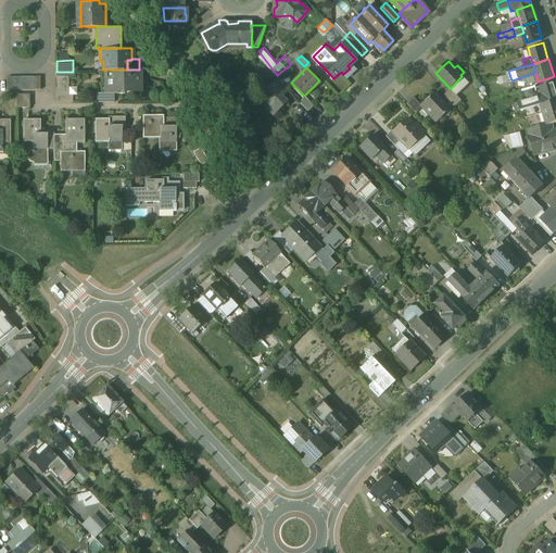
[(127,70),(105,70),(105,91),(105,92),(114,92),(125,92),(125,91),(140,90),(140,79),(139,79),(139,72),(139,70),(127,70)]
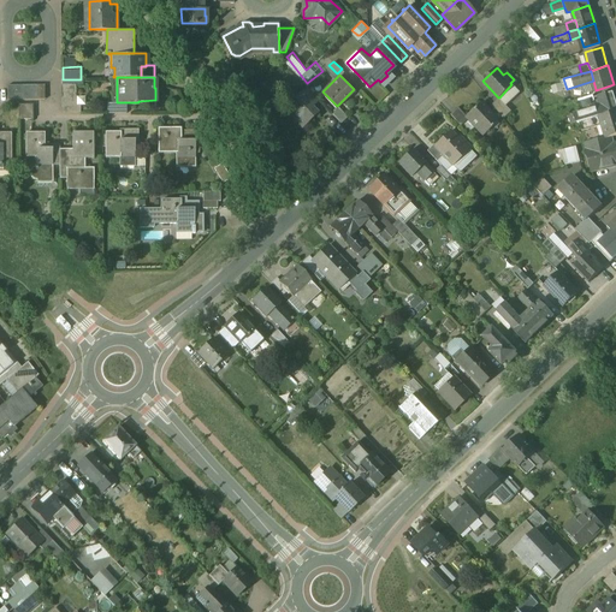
[(319,99),(307,85),(302,90),(312,101),(309,102),(312,105),(319,99)]
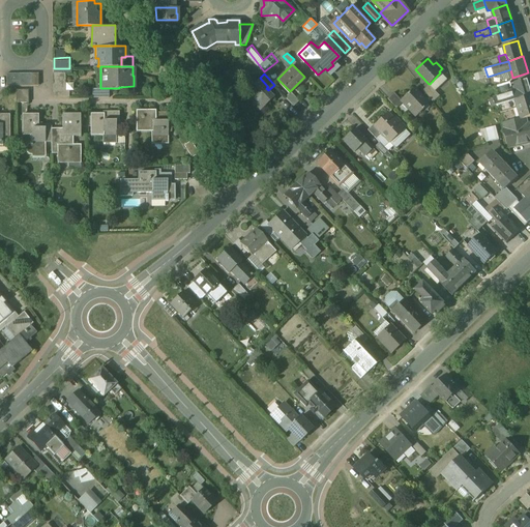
[(529,82),(528,77),(514,81),(517,89),(519,97),(529,93),(529,82)]
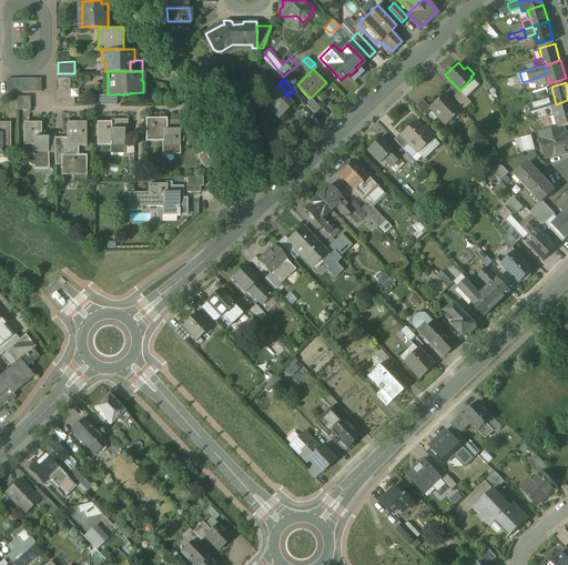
[(279,83),(269,93),(269,92),(266,94),(266,96),(262,99),(269,106),(271,104),(281,114),(293,102),(287,97),(285,94),(287,93),(279,83)]
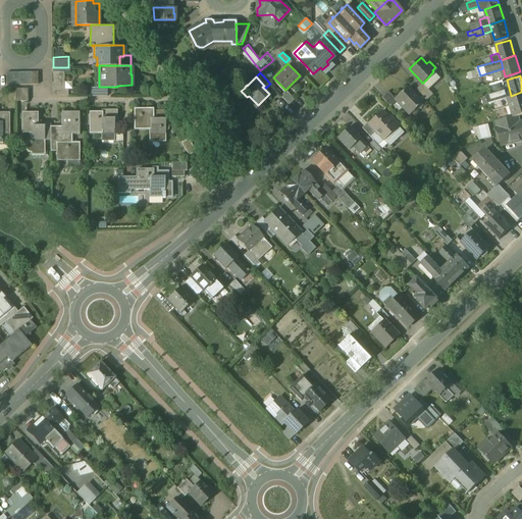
[(433,93),(423,83),(422,83),(417,88),(427,100),(433,93)]
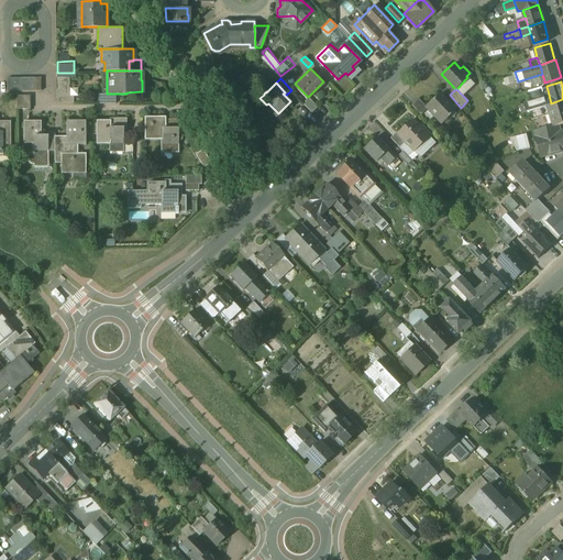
[(107,94),(107,92),(98,94),(98,102),(116,101),(116,94),(107,94)]
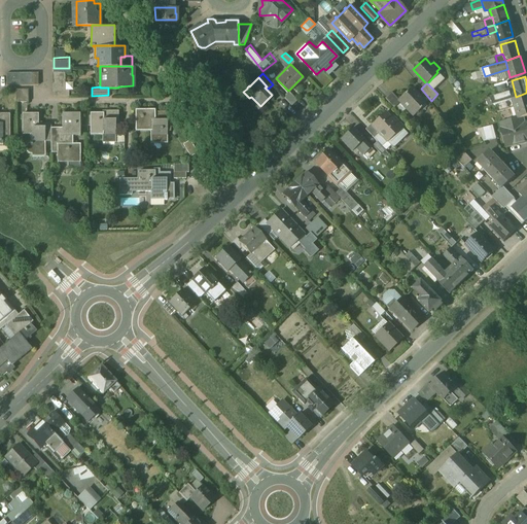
[(425,101),(410,86),(405,92),(398,98),(413,113),(420,107),(419,107),(425,101)]
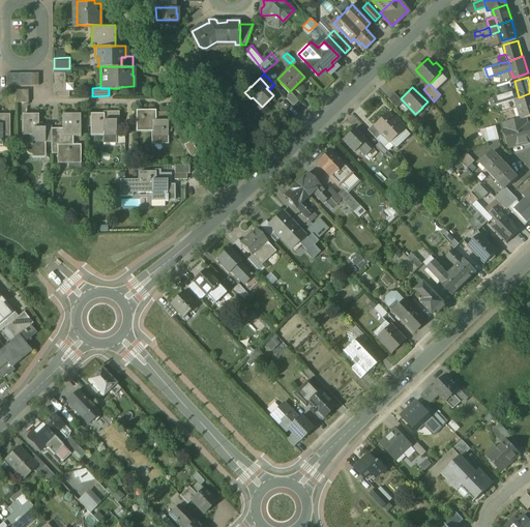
[(29,88),(16,88),(16,100),(29,100),(29,88)]
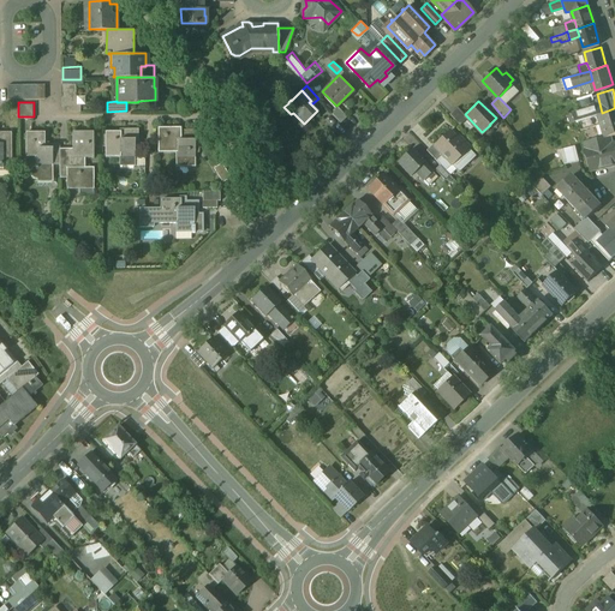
[(599,103),(590,107),(593,115),(602,113),(599,103)]
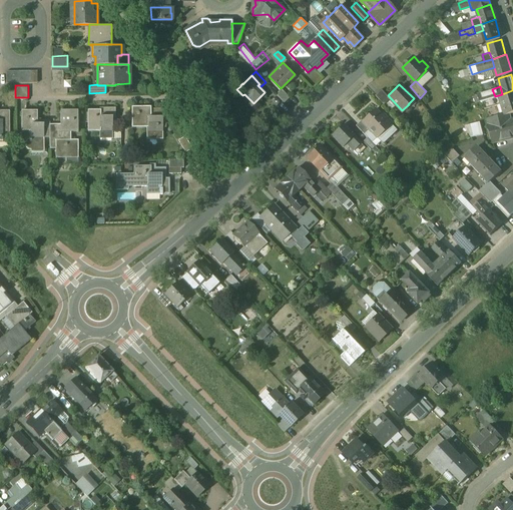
[(281,88),(276,92),(284,101),(290,96),(282,87),(281,88)]
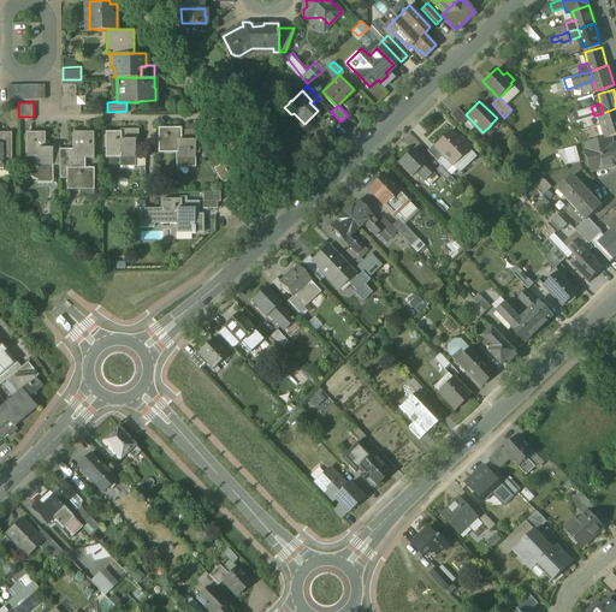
[(591,107),(575,112),(578,120),(580,120),(594,116),(591,107)]
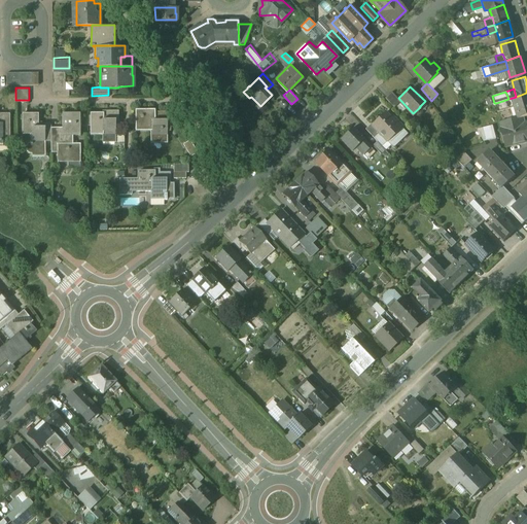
[(508,99),(496,103),(498,110),(516,105),(519,117),(526,114),(526,93),(516,97),(508,99)]
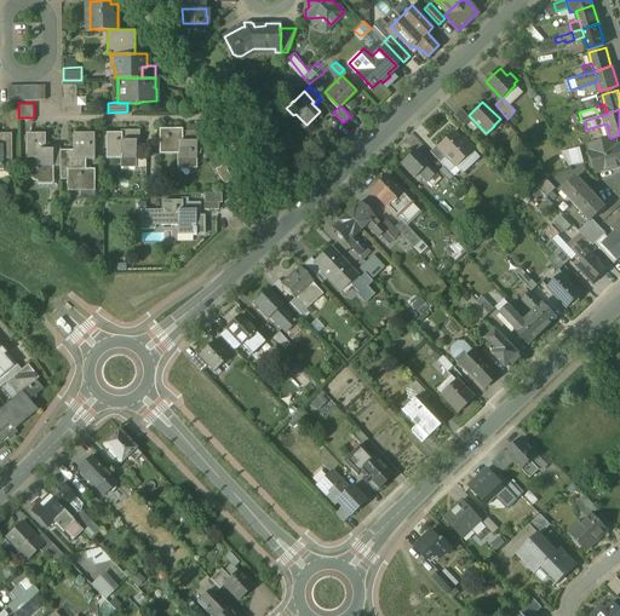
[(183,127),(159,127),(160,150),(179,150),(179,167),(197,166),(197,150),(201,150),(200,130),(182,130),(183,127)]
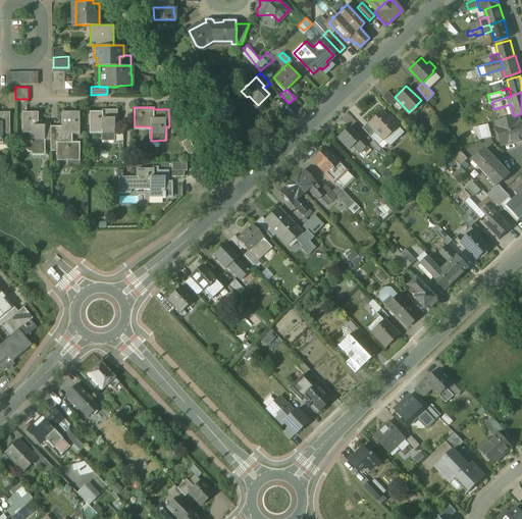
[(101,108),(101,110),(89,110),(90,132),(101,132),(101,139),(114,139),(114,122),(117,122),(117,108),(101,108)]
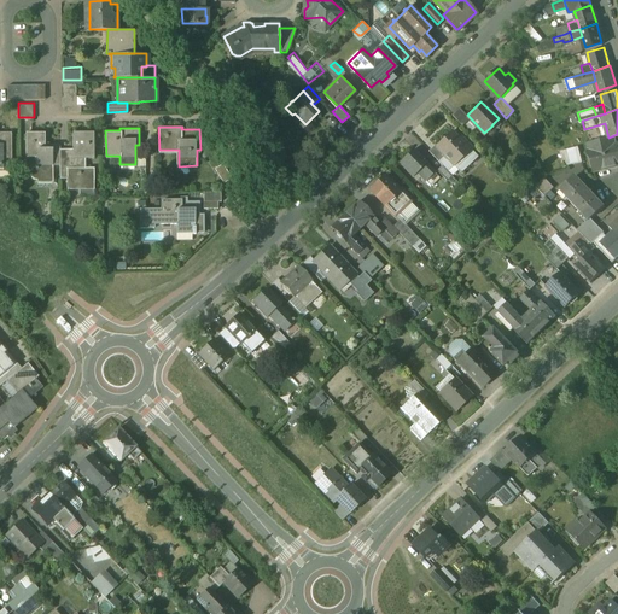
[(461,141),(450,129),(435,145),(444,155),(454,164),(472,147),(464,139),(461,141)]
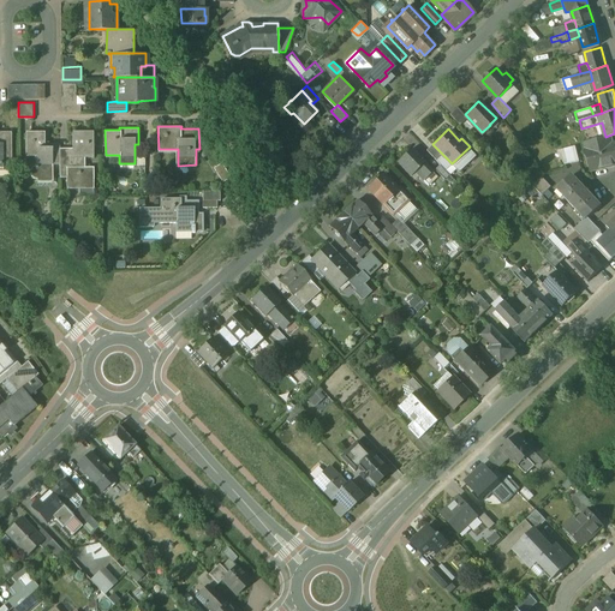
[(0,130),(0,166),(12,166),(11,165),(11,131),(0,130)]
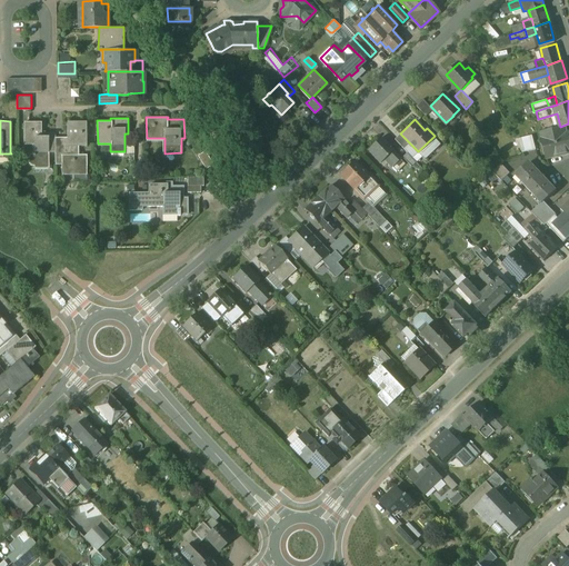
[(41,131),(41,120),(23,121),(23,144),(33,144),(33,154),(31,154),(30,155),(29,156),(28,158),(28,159),(28,160),(28,161),(29,162),(30,162),(30,164),(32,165),(33,165),(33,167),(48,167),(48,150),(56,150),(56,136),(55,131),(41,131)]
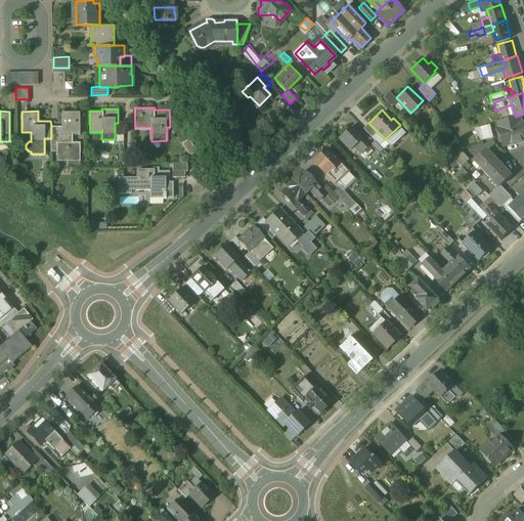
[(62,111),(62,129),(57,129),(57,125),(51,125),(51,138),(51,150),(56,150),(56,158),(73,158),(73,156),(79,156),(79,160),(80,160),(80,141),(73,141),(73,134),(80,134),(80,111),(62,111)]
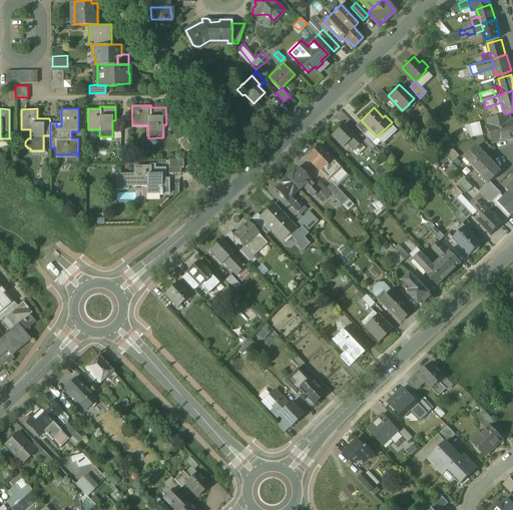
[(503,114),(488,117),(490,123),(504,120),(503,114)]
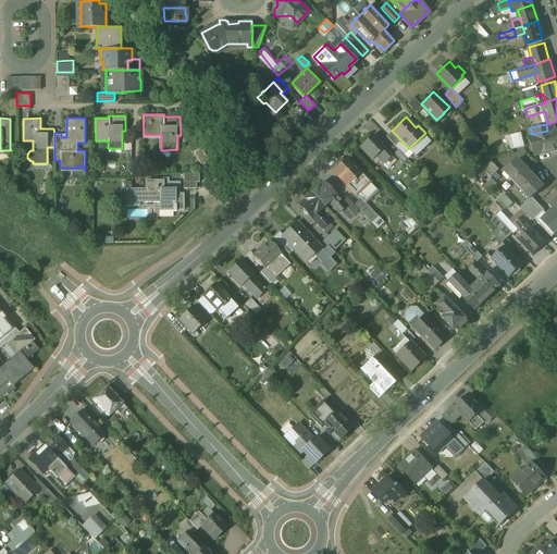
[(532,134),(531,135),(535,152),(556,147),(556,128),(547,131),(532,134)]
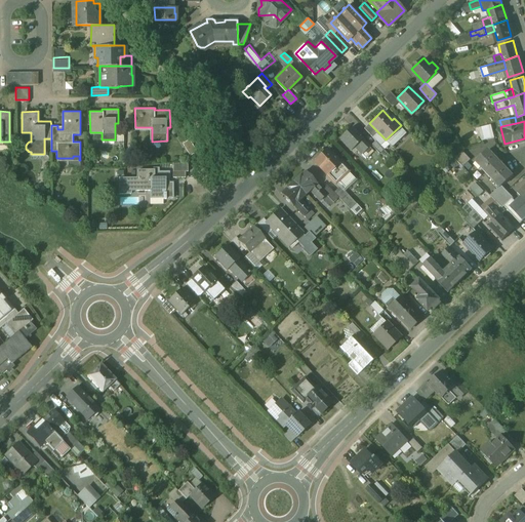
[(369,123),(368,122),(363,126),(372,136),(377,131),(369,123)]
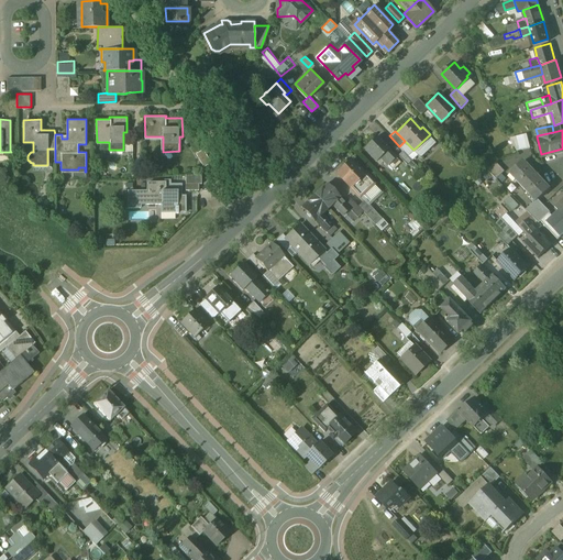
[(527,132),(510,136),(517,149),(530,145),(527,132)]
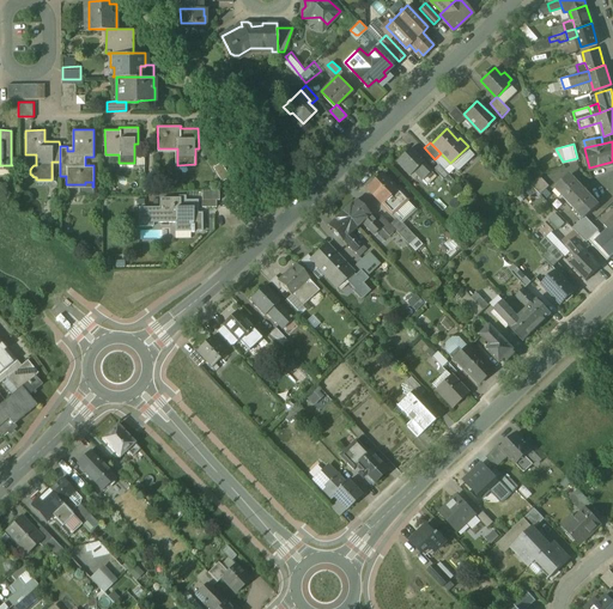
[(424,160),(411,147),(398,159),(411,174),(414,170),(422,178),(429,171),(431,169),(424,160)]
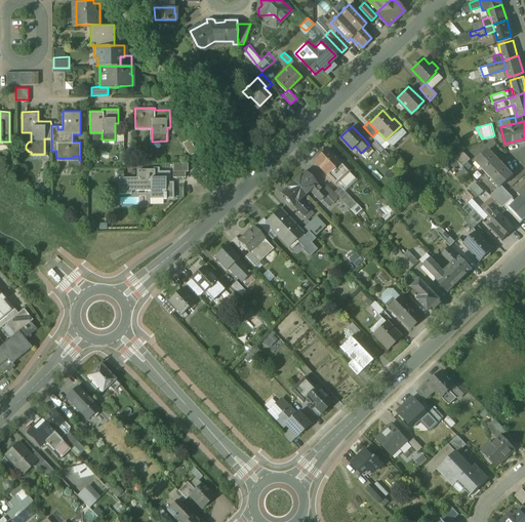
[(197,151),(189,137),(183,142),(190,154),(197,151)]
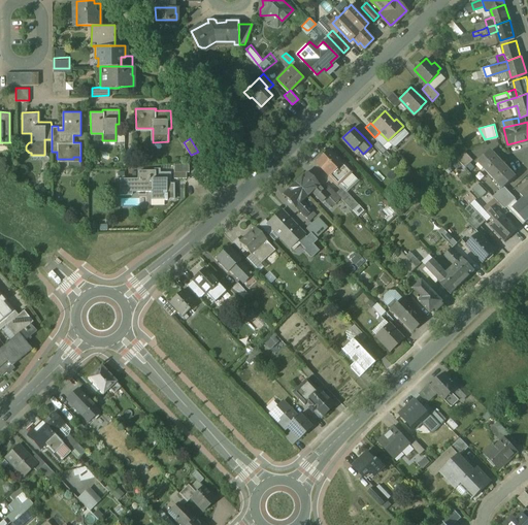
[(372,151),(369,148),(363,154),(366,156),(372,151)]
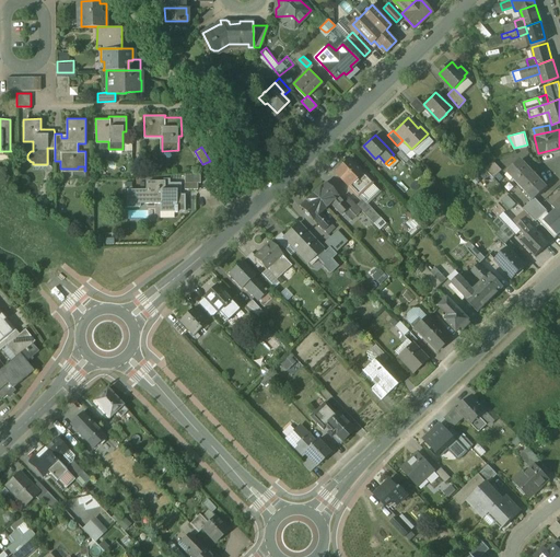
[(547,185),(521,158),(508,171),(533,198),(547,185)]
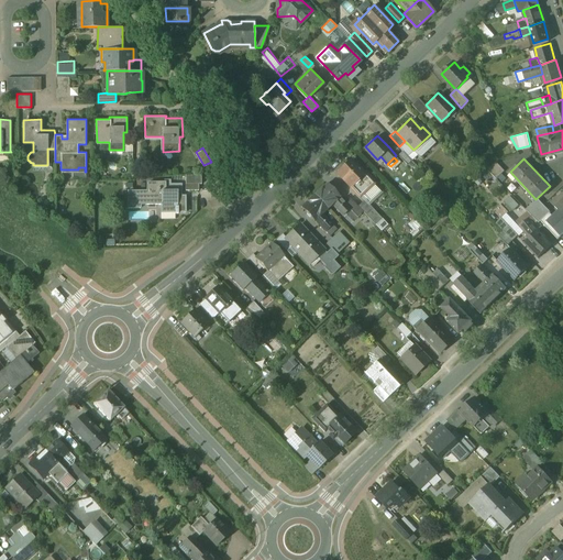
[(374,183),(352,160),(338,172),(360,195),(374,183)]
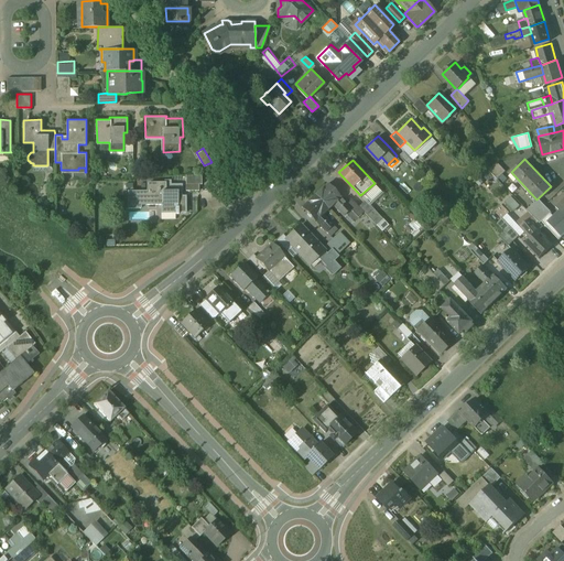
[(505,169),(497,160),(488,168),(497,176),(505,169)]
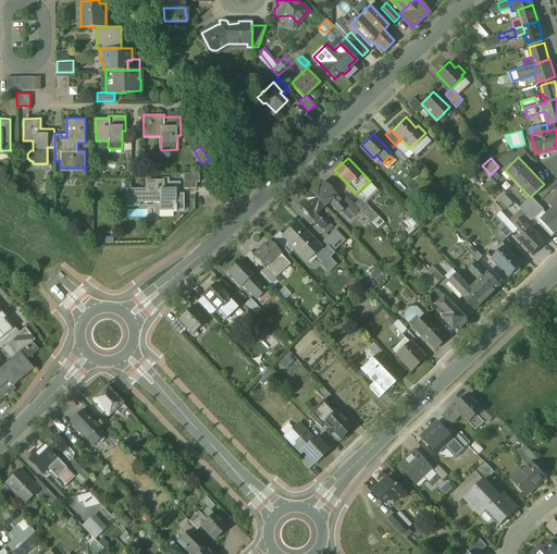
[(199,171),(184,172),(184,181),(197,180),(197,181),(199,181),(199,171)]
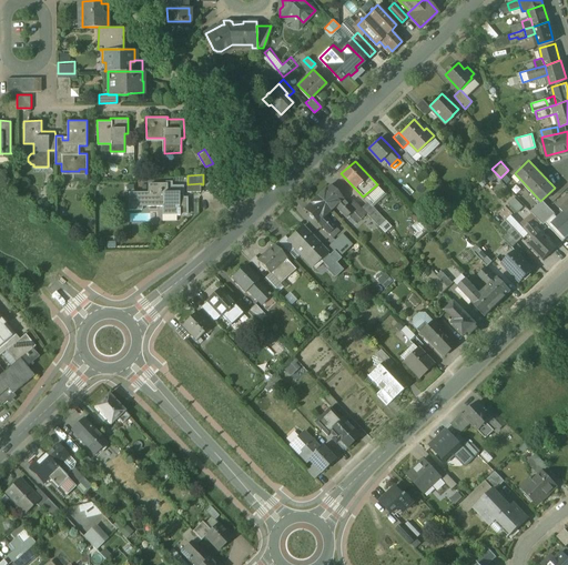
[(149,183),(149,191),(129,192),(129,209),(142,209),(142,204),(162,204),(162,210),(176,210),(176,214),(180,214),(180,212),(188,212),(188,195),(183,195),(183,184),(166,184),(166,182),(149,183)]
